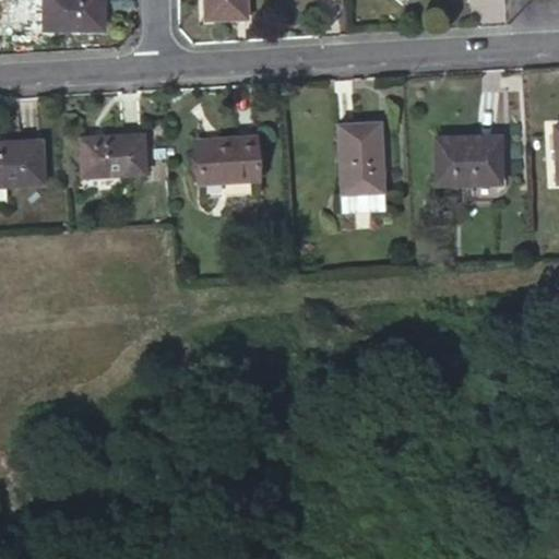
[(43,0),(44,26),(105,24),(104,0),(43,0)]
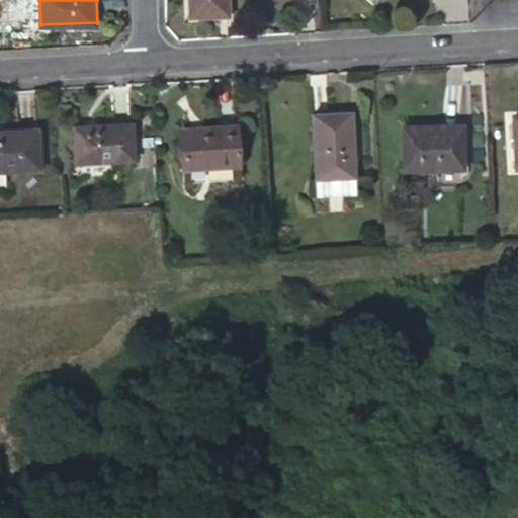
[(226,0),(228,16),(259,14),(258,0),(226,0)]
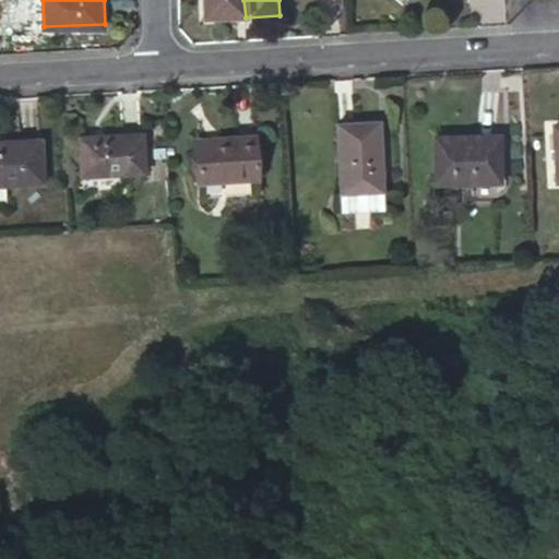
[(341,194),(383,192),(380,121),(337,123),(341,194)]
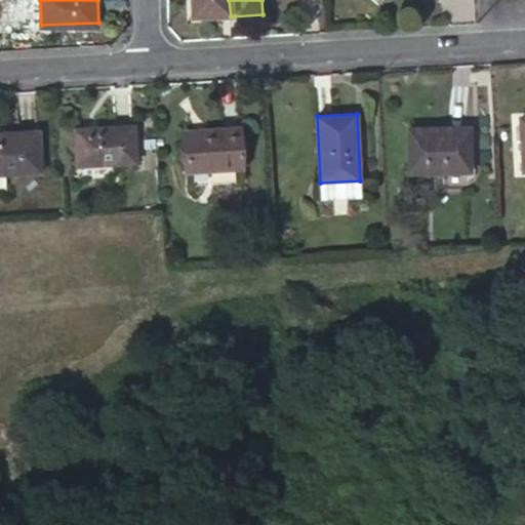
[(411,130),(413,174),(474,170),(472,127),(411,130)]
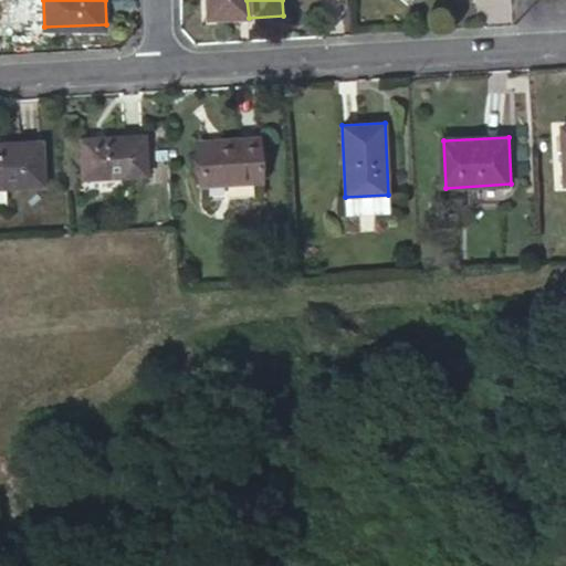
[(80,142),(81,185),(143,182),(140,138),(80,142)]
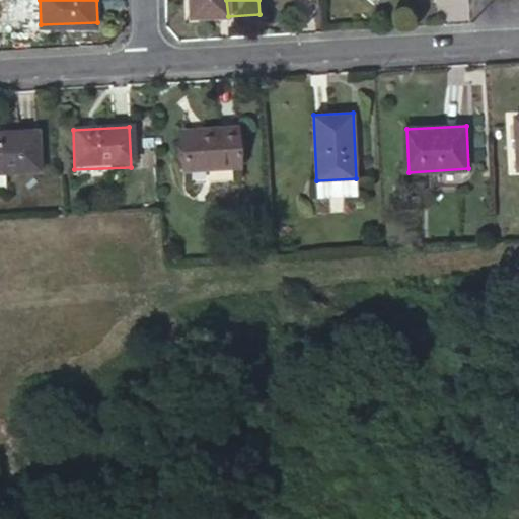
[(242,163),(241,160),(240,140),(239,129),(184,133),(187,167),(242,163)]
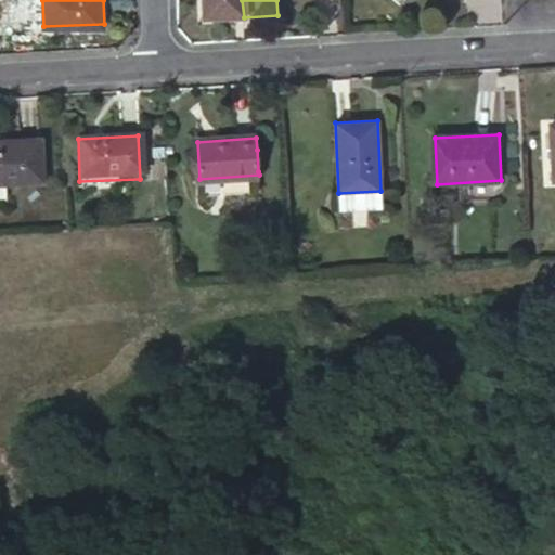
[(37,141),(0,143),(0,201),(1,201),(1,186),(39,184),(37,141)]
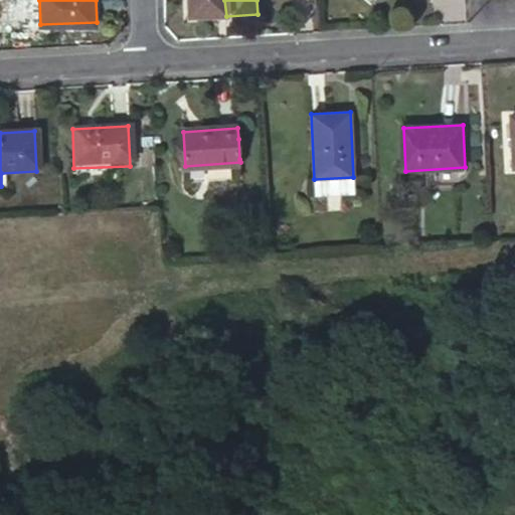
[(245,138),(238,139),(239,159),(247,159),(245,138)]
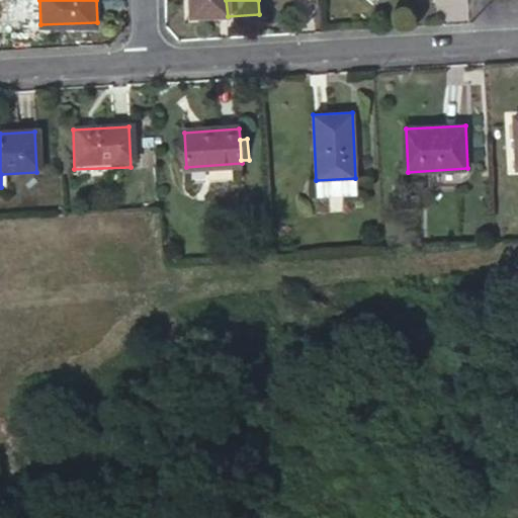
[(355,178),(316,180),(317,196),(356,194),(355,178)]
